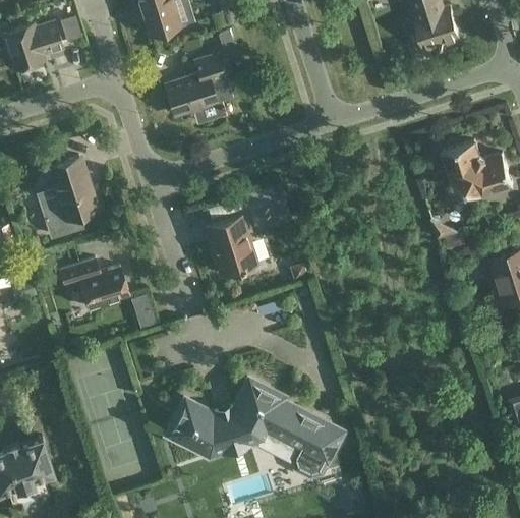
[(172,0),(138,0),(151,36),(181,26),(172,0)]
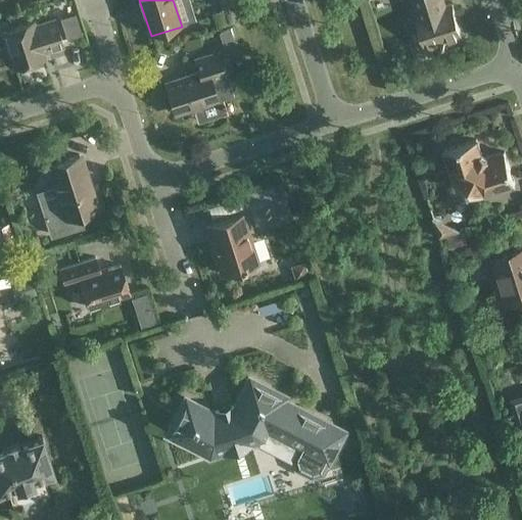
[(418,18),(428,51),(463,40),(453,7),(446,9),(443,0),(413,0),(419,17),(418,18)]
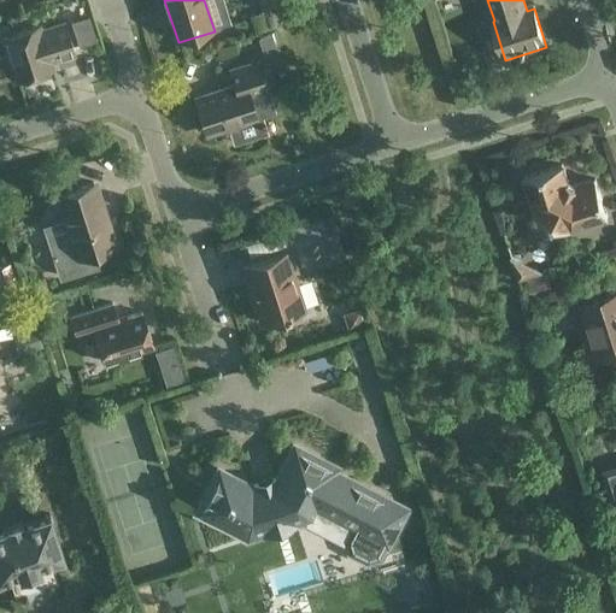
[(4,39),(18,83),(54,72),(52,64),(76,56),(66,25),(42,34),(40,28),(4,39)]
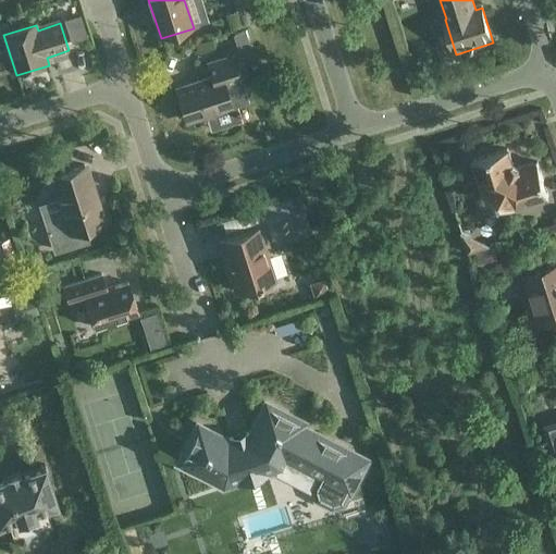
[(243,84),(234,58),(208,65),(213,81),(177,91),(187,123),(196,121),(198,128),(199,128),(197,121),(233,109),(233,108),(248,103),(242,84),(243,84)]
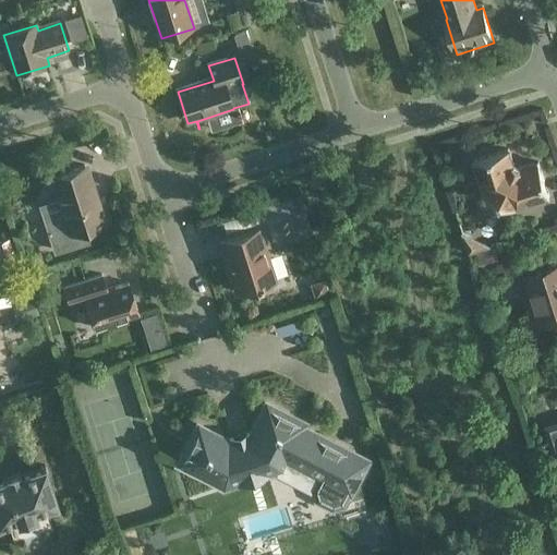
[(510,152),(475,163),(485,194),(484,195),(517,213),(518,210),(551,200),(540,165),(522,170),(515,167),(510,152)]
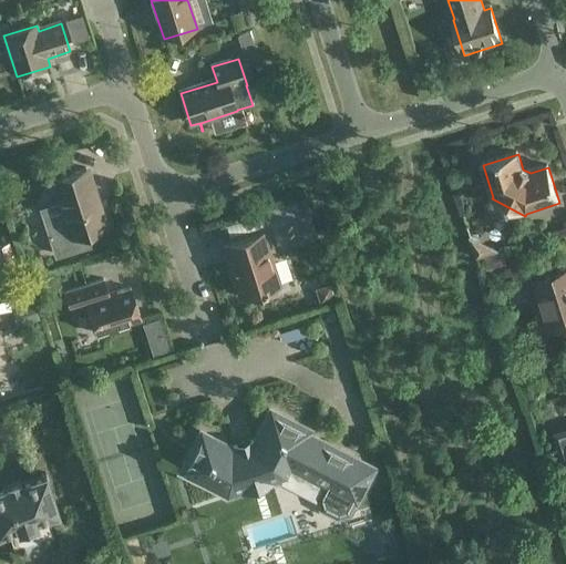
[(58,196),(64,217),(45,224),(55,256),(60,258),(88,249),(90,246),(86,236),(107,229),(93,183),(91,184),(86,171),(51,182),(55,197),(58,196)]
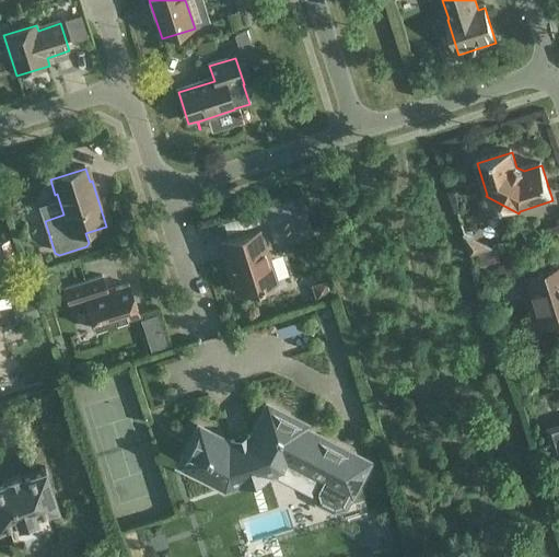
[(314,185),(281,192),(286,213),(318,207),(314,185)]
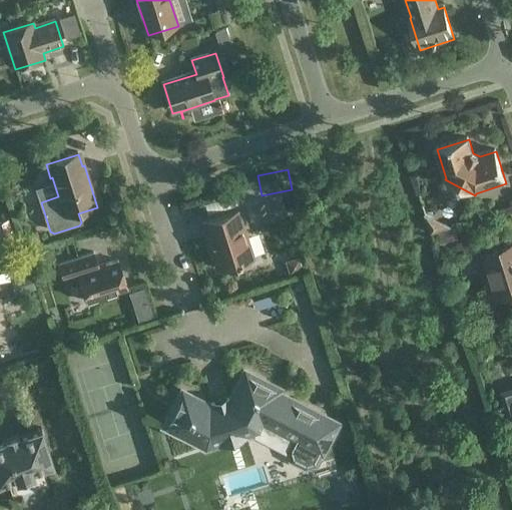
[(212,253),(218,272),(242,265),(241,264),(249,261),(249,263),(254,261),(239,212),(203,224),(209,241),(210,241),(214,252),(212,253)]
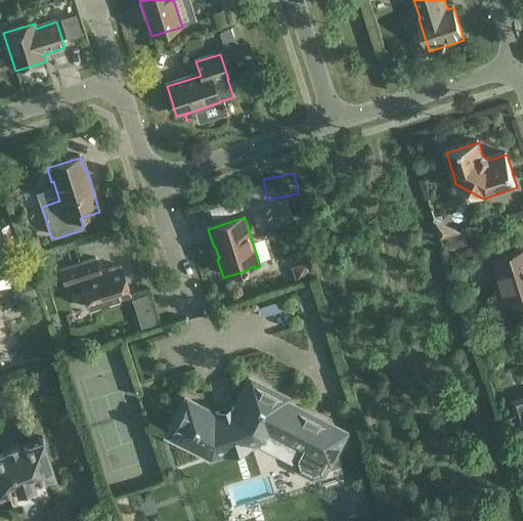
[(502,276),(500,279),(504,290),(507,291),(512,308),(522,304),(522,250),(496,259),(502,276)]
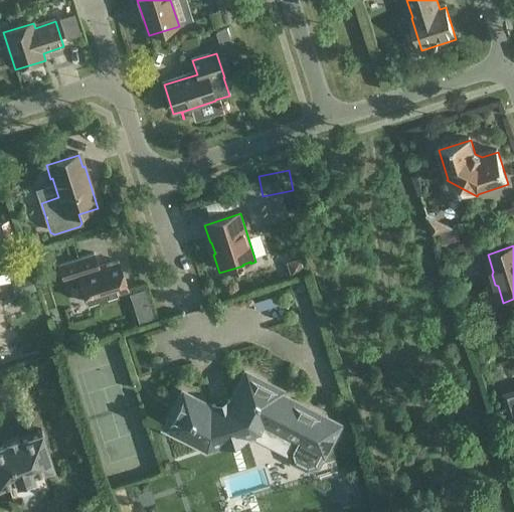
[(316,252),(301,257),(304,270),(319,266),(316,252)]
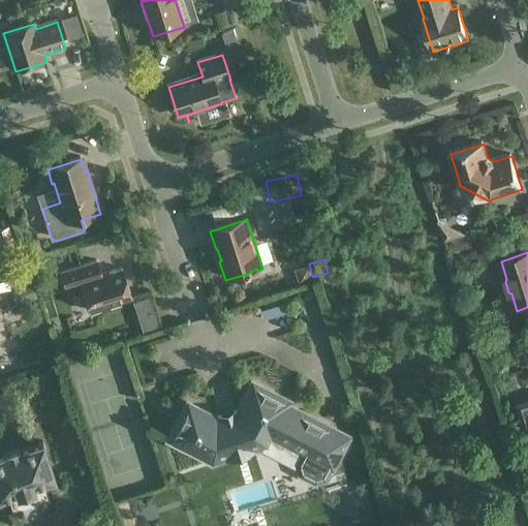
[(82,285),(90,314),(132,301),(123,271),(102,277),(97,263),(62,274),(67,289),(82,285)]
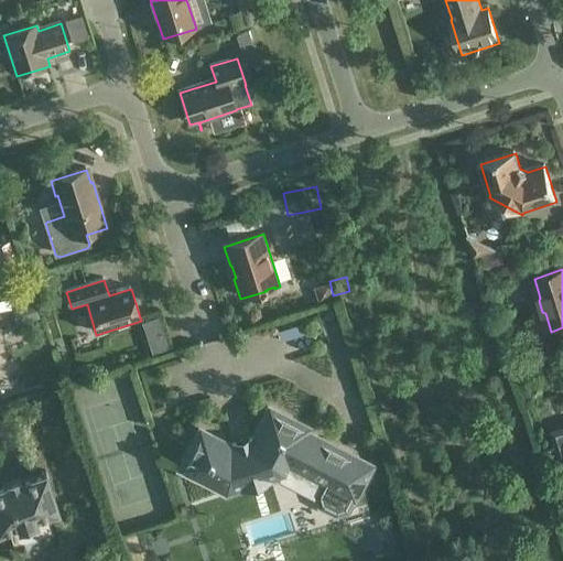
[(270,411),(255,441),(231,449),(202,432),(181,472),(227,496),(285,477),(290,468),(321,485),(314,497),(318,510),(336,520),(349,516),(355,503),(372,468),(307,434),(310,431),(270,411)]
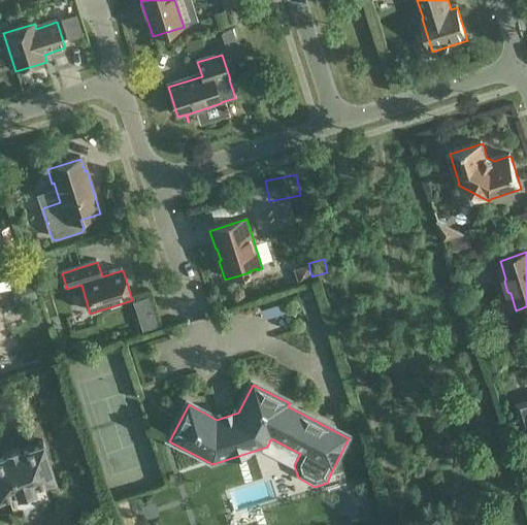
[(24,514),(26,522),(43,516),(40,509),(50,505),(43,486),(56,482),(43,444),(20,451),(20,449),(18,449),(19,451),(8,455),(7,452),(6,453),(6,455),(0,457),(0,499),(8,497),(14,517),(24,514)]
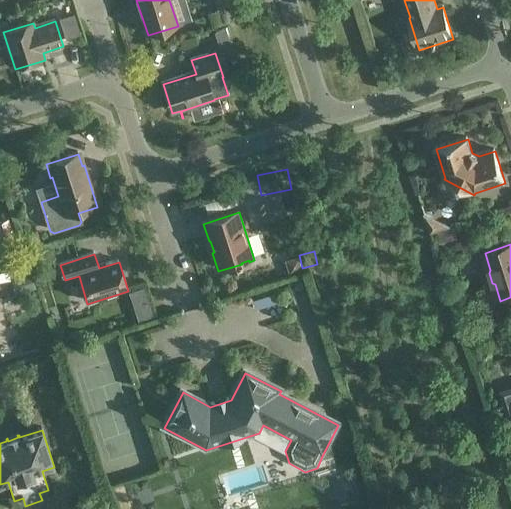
[(149,498),(175,491),(172,478),(146,484),(149,498)]
